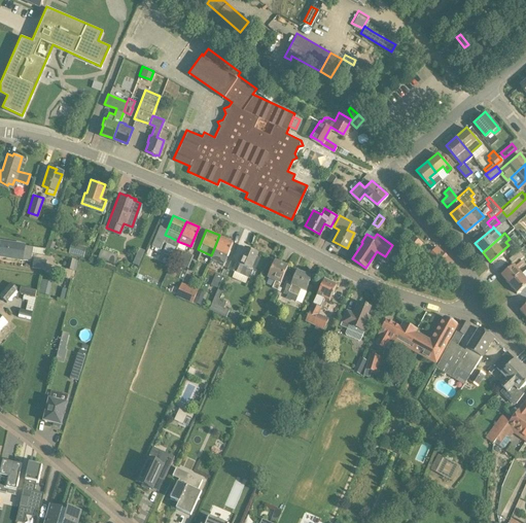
[(211,255),(223,260),(232,241),(219,235),(214,248),(211,255)]
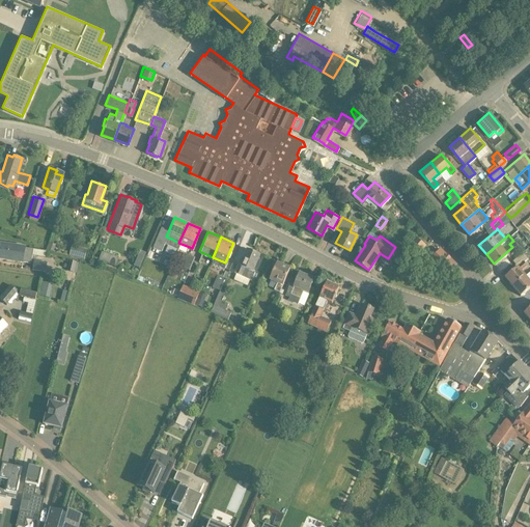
[(421,247),(424,243),(416,237),(408,247),(402,243),(398,247),(403,251),(412,257),(421,262),(428,268),(435,261),(447,273),(454,264),(439,247),(430,256),(421,247)]
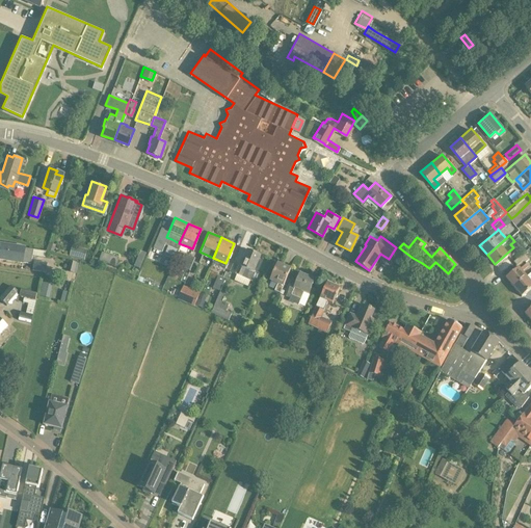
[(45,248),(24,245),(24,246),(0,242),(0,256),(22,260),(30,261),(31,253),(44,255),(45,248)]
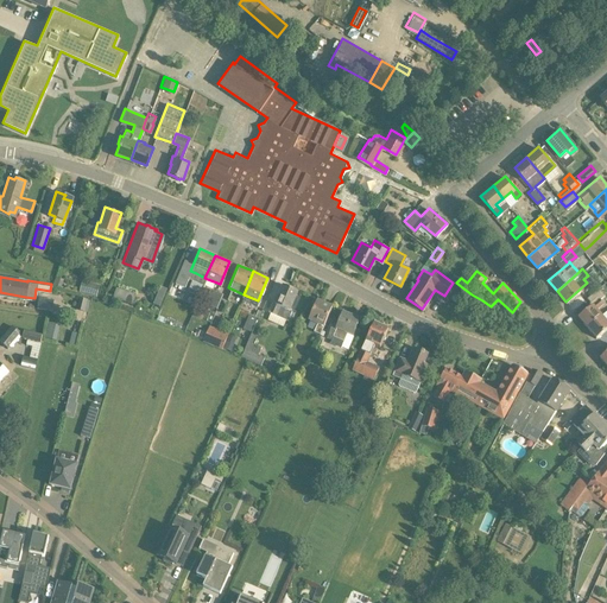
[(99,284),(83,279),(80,291),(95,296),(99,284)]
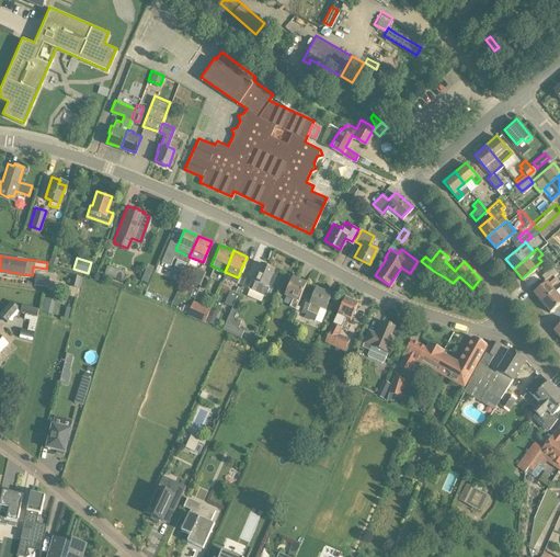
[(254,270),(247,286),(264,294),(269,285),(266,284),(273,268),(260,262),(256,271),(254,270)]
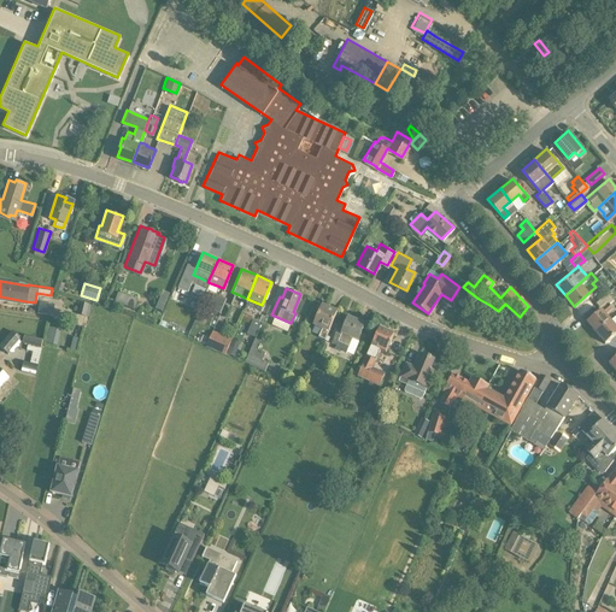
[(134,307),(138,298),(117,289),(113,299),(134,307)]
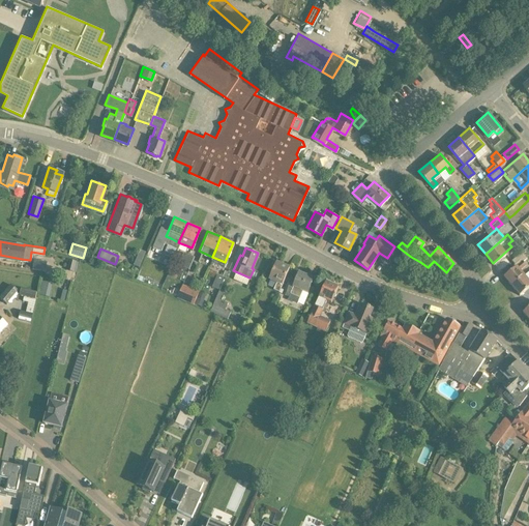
[(185,270),(187,266),(192,254),(183,250),(177,262),(180,263),(179,267),(185,270)]
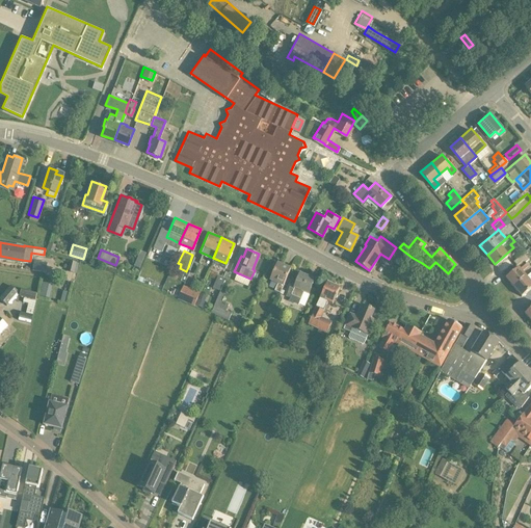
[(512,259),(518,264),(505,275),(512,285),(525,273),(521,268),(527,263),(524,260),(528,256),(523,251),(512,259)]
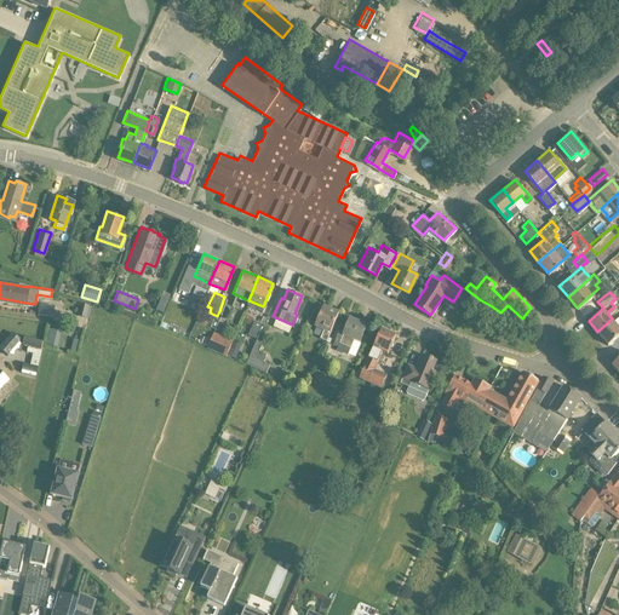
[(91,303),(80,300),(78,312),(89,316),(91,303)]
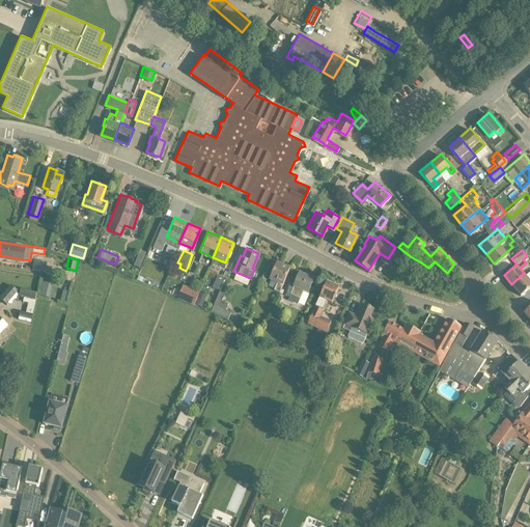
[(33,258),(31,267),(45,269),(47,260),(33,258)]
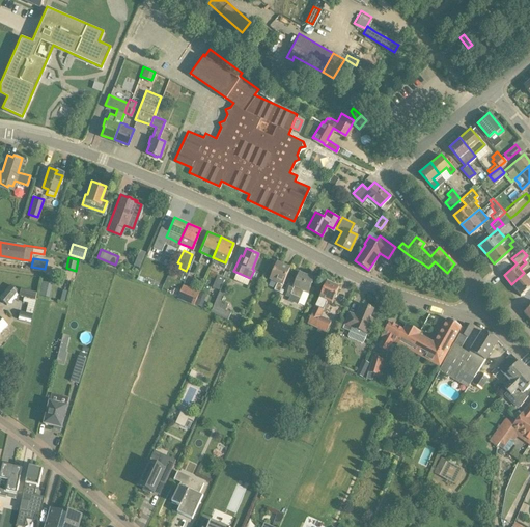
[(278,289),(289,267),(276,260),(269,277),(276,280),(273,287),(278,289)]
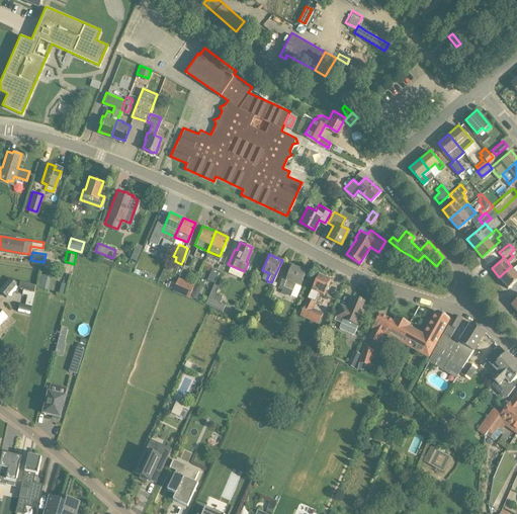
[(285,278),(281,277),(277,285),(281,287),(280,290),(289,294),(292,288),(294,282),(299,283),(306,270),(291,264),(285,278)]
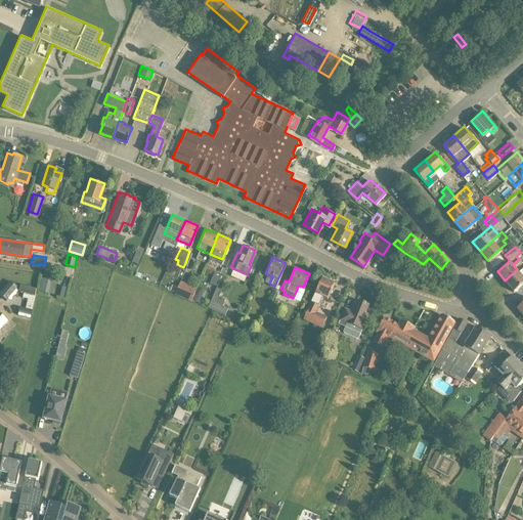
[(221,271),(214,268),(209,280),(216,284),(221,271)]
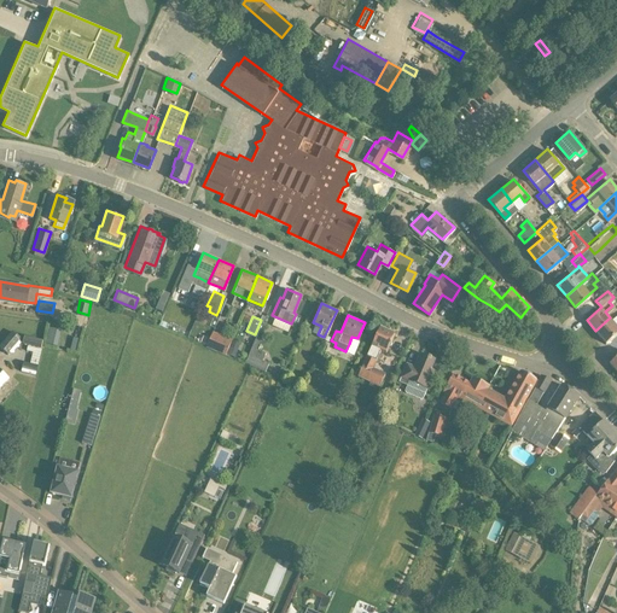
[(595,331),(605,342),(616,331),(616,322),(616,325),(610,317),(595,331)]
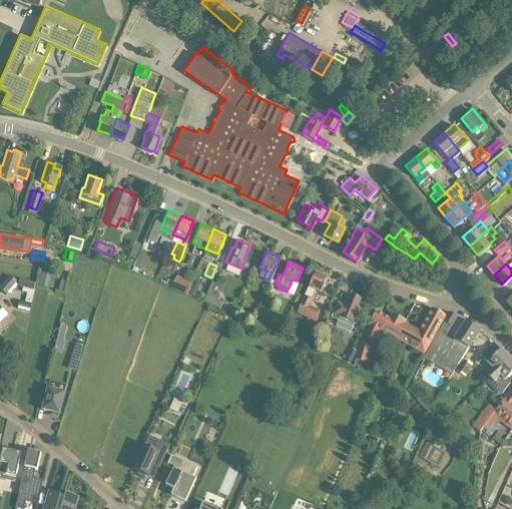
[(50,273),(40,270),(37,284),(47,287),(50,273)]
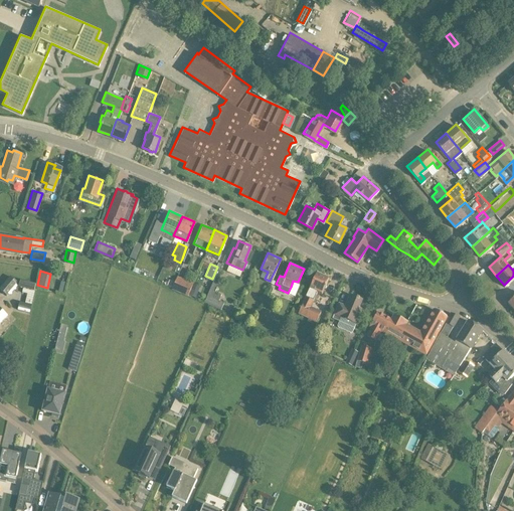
[(317,290),(321,292),(328,277),(316,272),(298,311),(316,319),(320,310),(309,306),(317,290)]
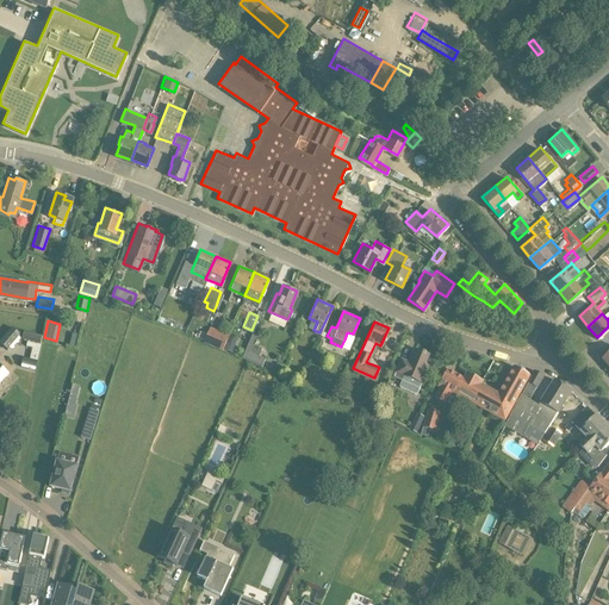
[(0,341),(7,347),(20,332),(12,325),(0,338),(0,341)]
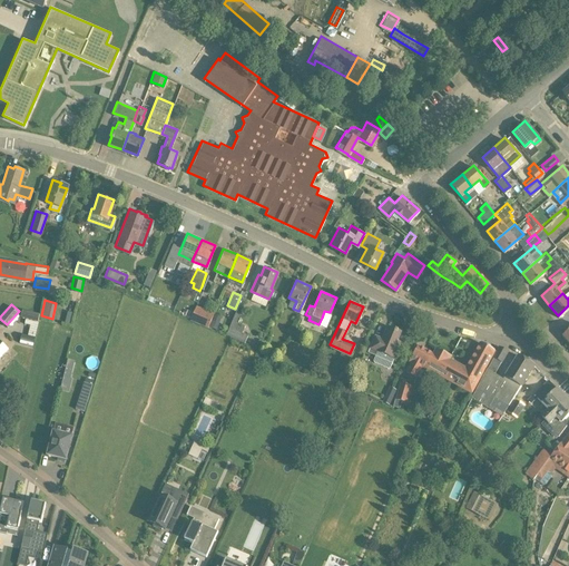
[(195,305),(189,318),(207,325),(213,313),(195,305)]
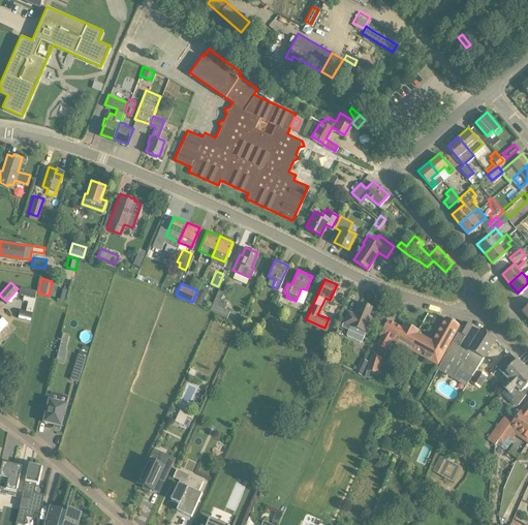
[(34,297),(35,292),(36,289),(21,285),(19,292),(23,294),(34,297)]
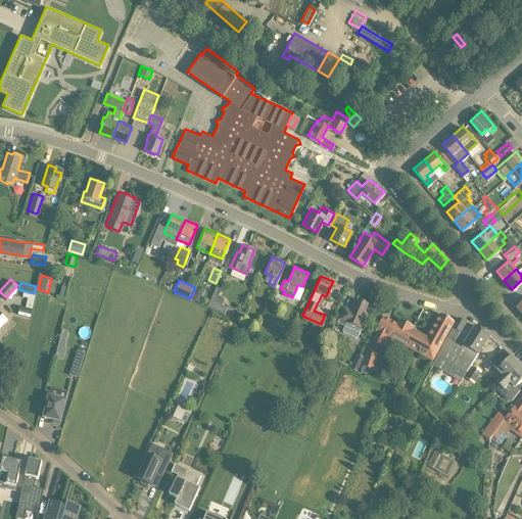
[(218,293),(221,285),(216,283),(206,304),(224,312),(227,304),(222,302),(224,296),(218,293)]
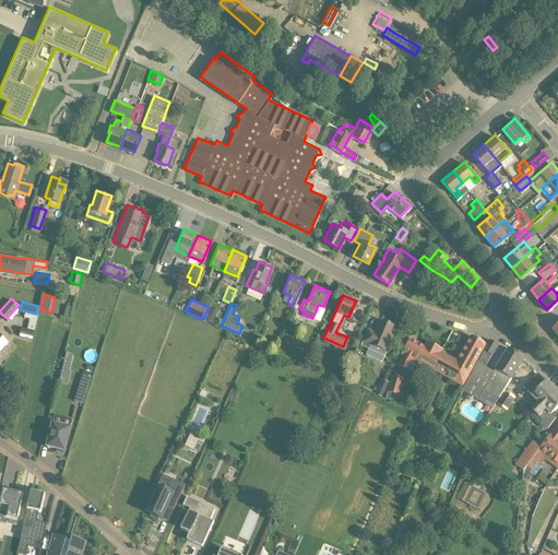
[(36,314),(24,310),(23,314),(28,315),(26,326),(34,328),(36,314)]
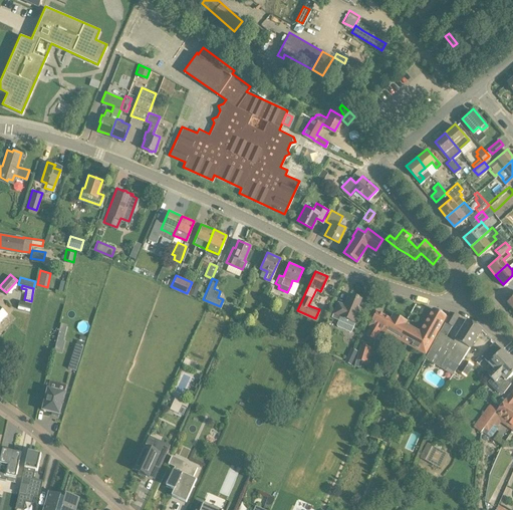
[(360,297),(355,294),(348,291),(343,303),(337,300),(331,315),(337,318),(336,322),(336,324),(348,329),(350,328),(360,306),(357,304),(360,297)]
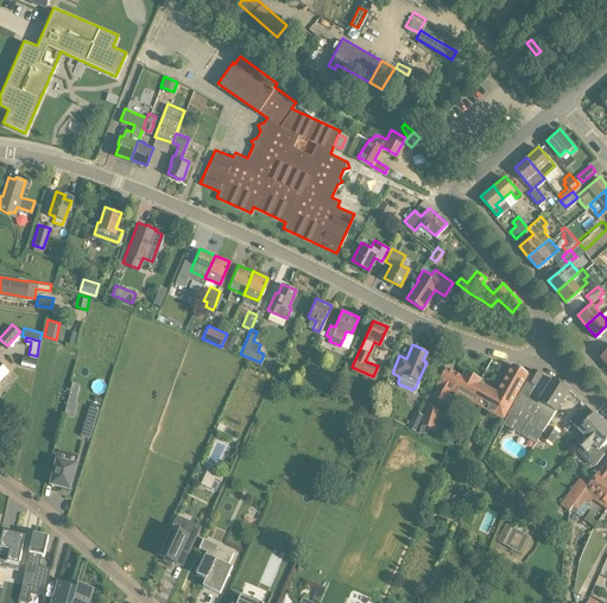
[(35,363),(37,356),(29,354),(23,353),(20,360),(35,363)]
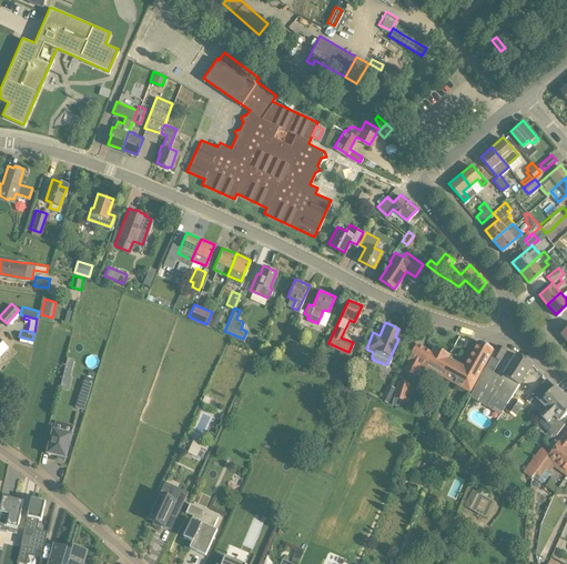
[(254,343),(260,345),(263,340),(257,336),(254,343)]
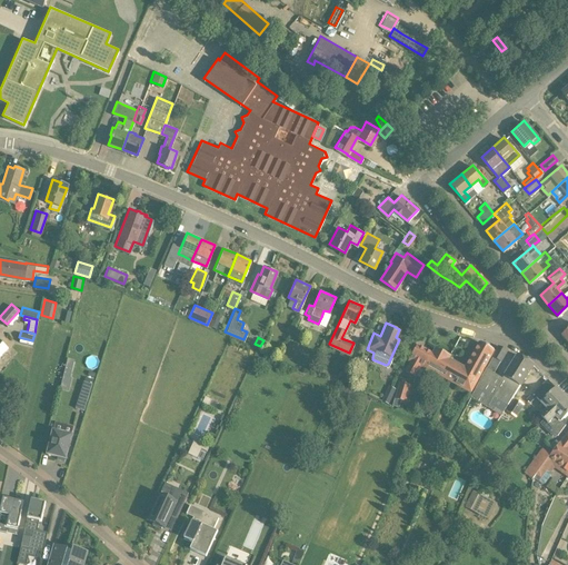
[(431,352),(425,364),(469,389),(492,348),(479,339),(464,366),(447,357),(449,353),(435,346),(431,352)]
